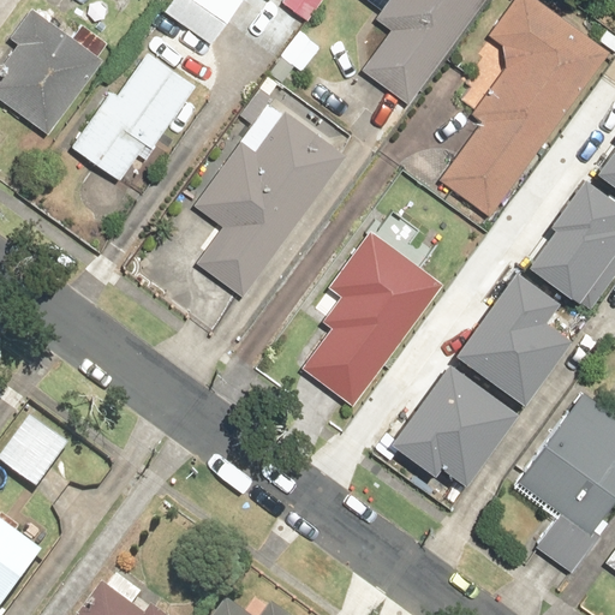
[(280,0),(279,3),(306,22),(321,0),(280,0)]
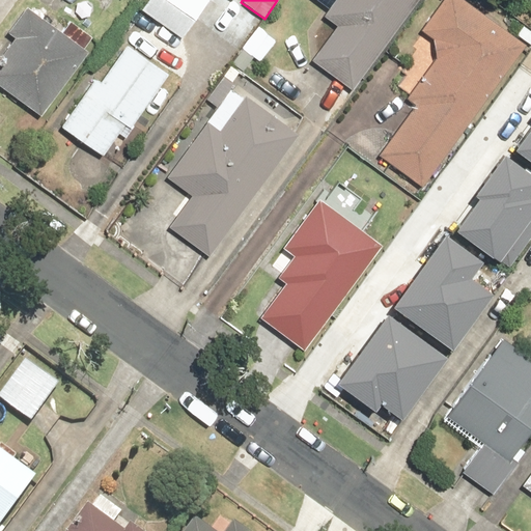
[(416,0),(336,0),(324,18),(336,27),(311,61),(350,89),(416,0)]
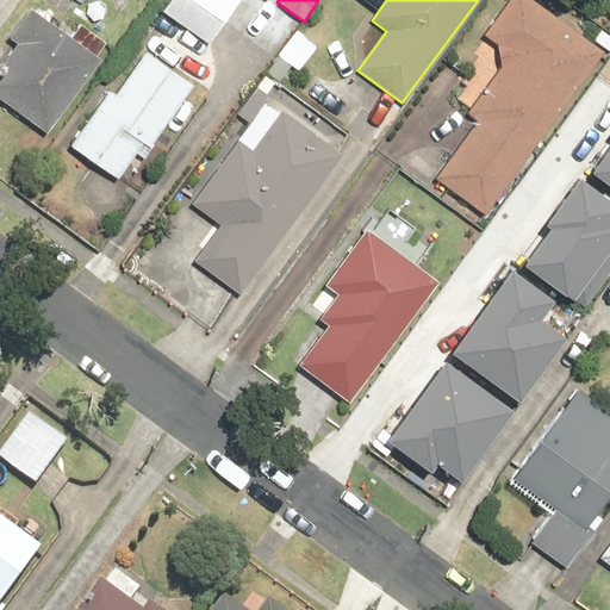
[(603,51),(530,0),(506,0),(481,35),(495,44),(498,68),(465,114),(475,123),(434,179),(483,215),(603,51)]
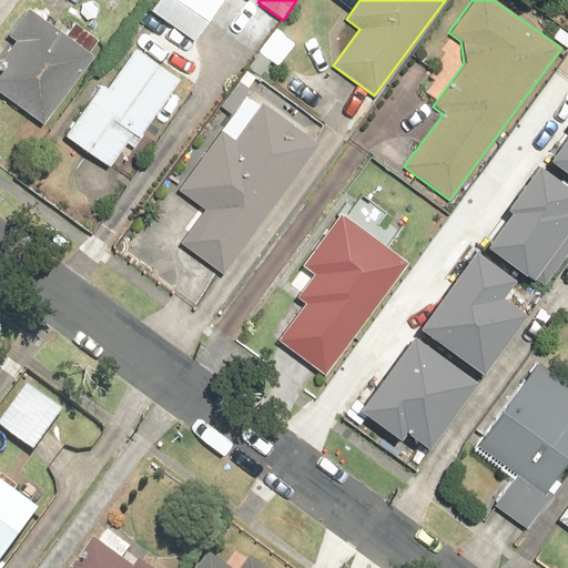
[(93,56),(28,8),(8,36),(16,41),(0,61),(0,93),(43,125),(93,56)]
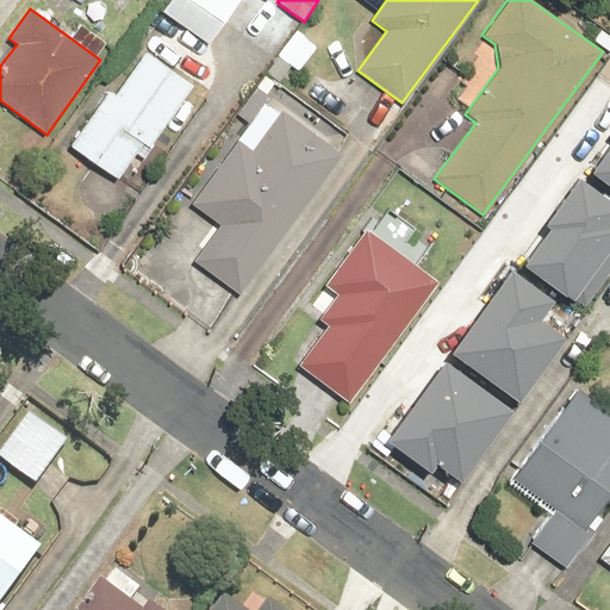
[(105,89),(67,145),(117,180),(141,145),(147,150),(191,86),(143,53),(113,95),(105,89)]
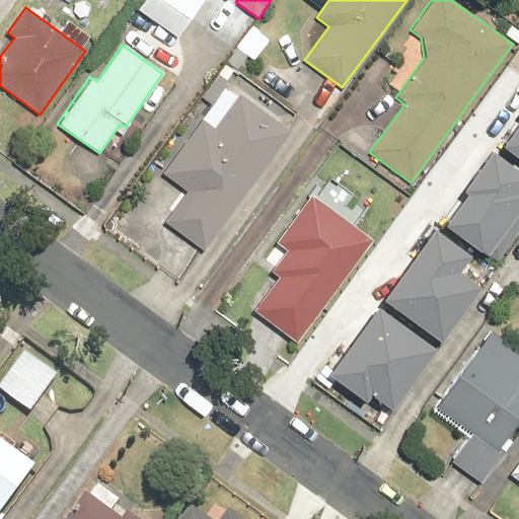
[(206,251),(291,131),(237,93),(214,127),(201,118),(162,172),(187,190),(163,222),(206,251)]
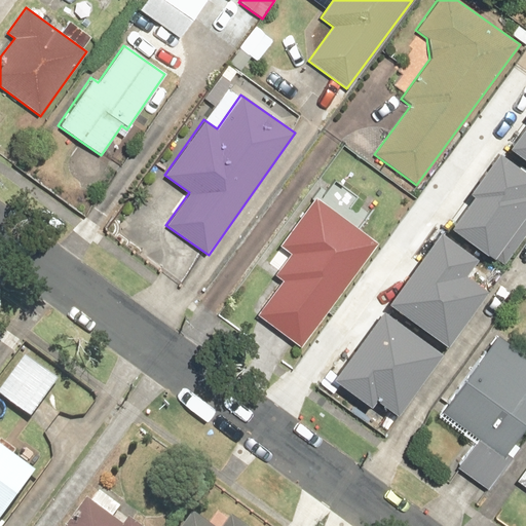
[(525,109),(505,138),(525,152),(525,109)]
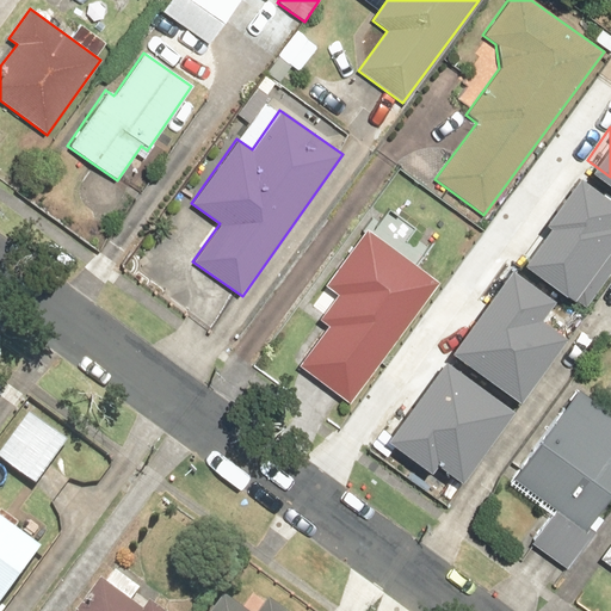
[(610,198),(578,174),(522,253),(586,300),(610,264),(610,198)]
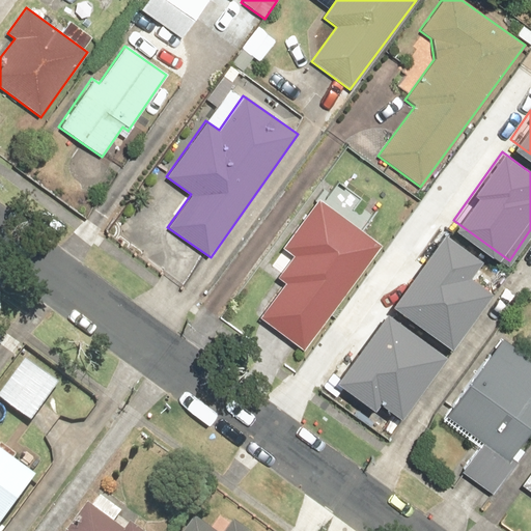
[(379,244),(318,199),(282,248),(291,255),(274,278),(282,284),(257,317),(301,350),(379,244)]
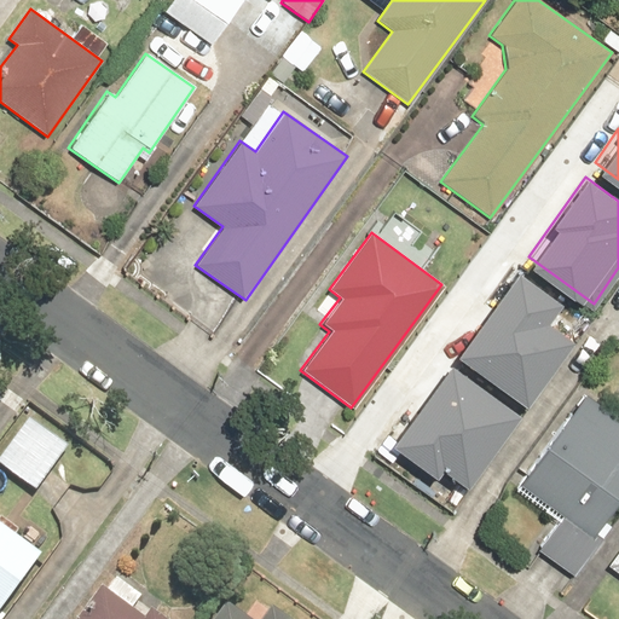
[(560,296),(518,266),(460,346),(525,393),(574,324),(553,308),(560,296)]
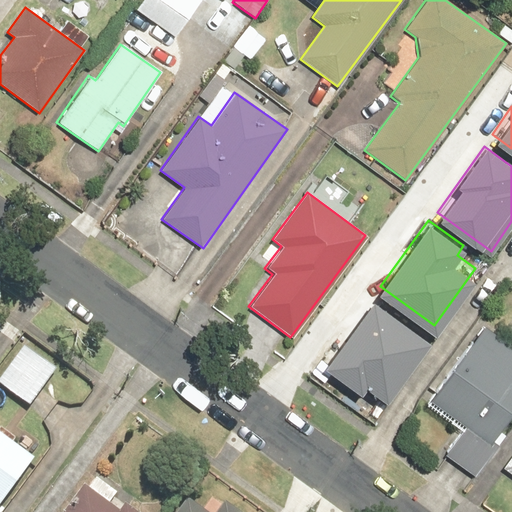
[(373,296),(325,362),(361,388),(368,379),(386,392),(427,335),(373,296)]
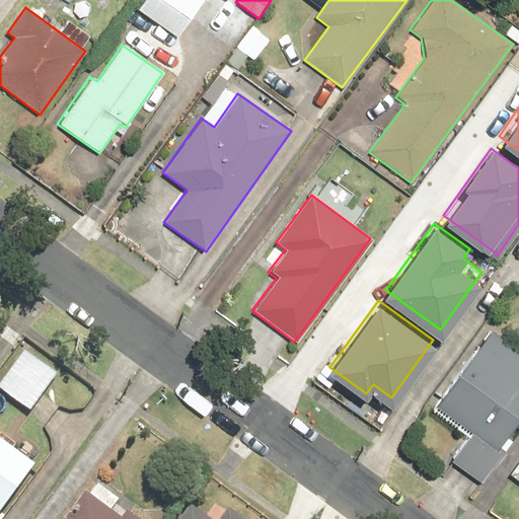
[(518,348),(486,326),(430,410),(470,436),(452,463),(485,485),(518,432),(518,348)]
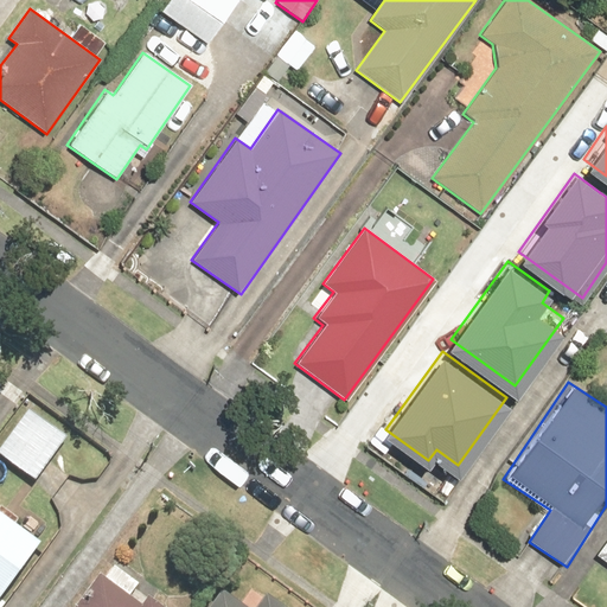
[(14,433),(0,449),(0,459),(32,485),(50,462),(14,433)]
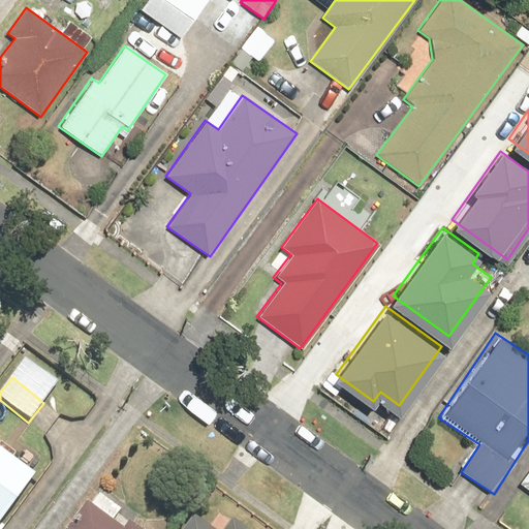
[(0,522),(34,476),(0,450),(0,522)]
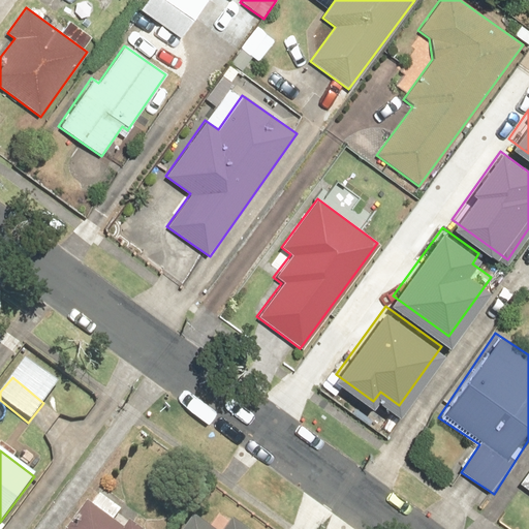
[(528,470),(519,485),(528,491),(528,470)]
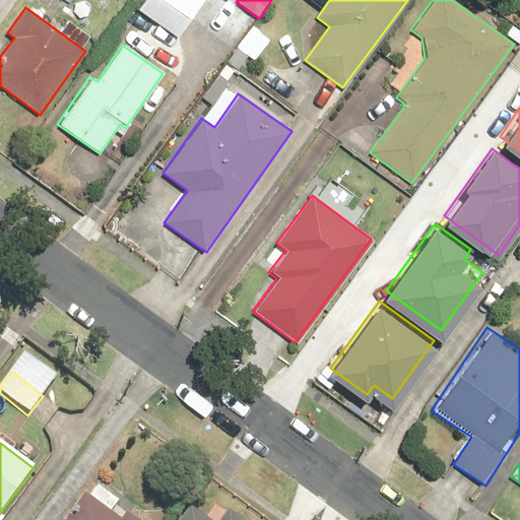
[(120,519),(116,519),(83,496),(64,519),(132,519),(125,515),(120,519)]
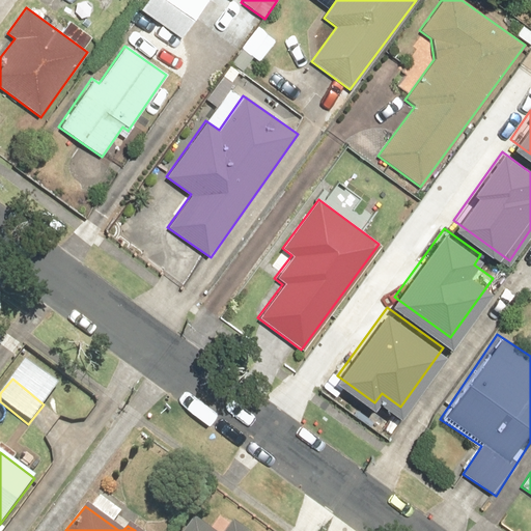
[(224,530),(208,530),(192,520),(184,530),(243,530),(230,523),(224,530)]
